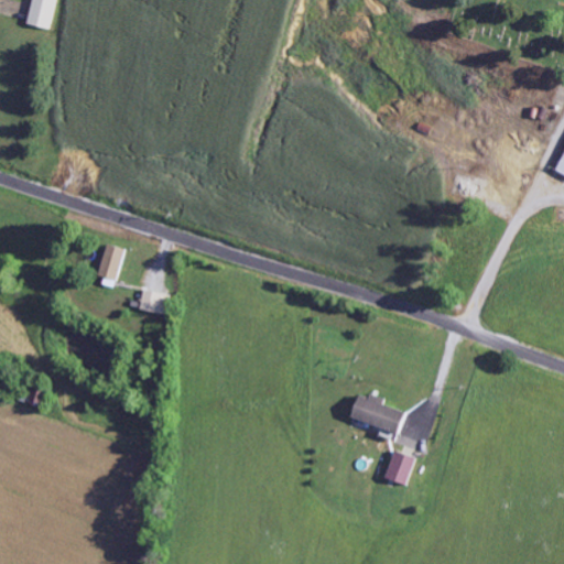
[(58,0),(34,0),(28,24),(52,31),(58,0)]
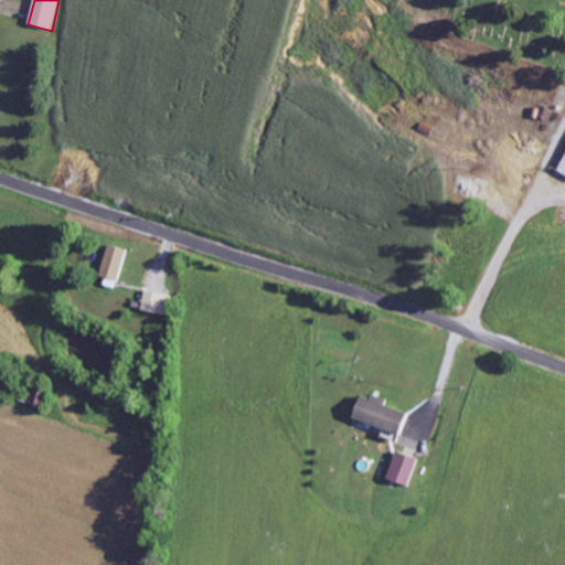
[(120,283),(127,249),(108,246),(102,278),(120,283)]
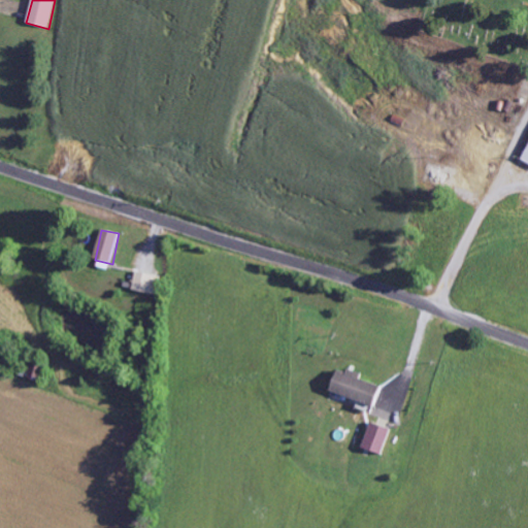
[(162,277),(137,271),(133,291),(158,296),(162,277)]
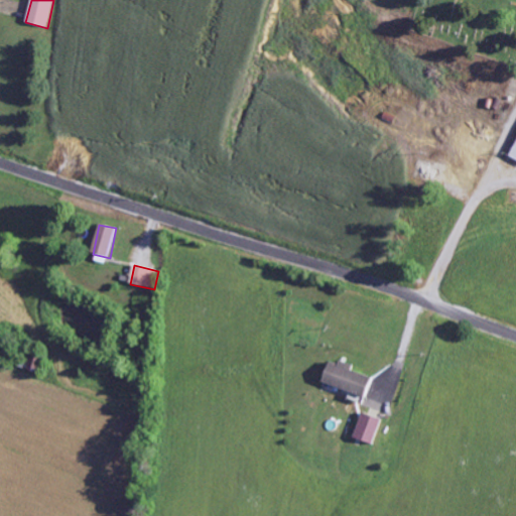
[(366,397),(372,377),(353,371),(355,366),(341,362),(340,365),(330,362),(323,384),(366,397)]
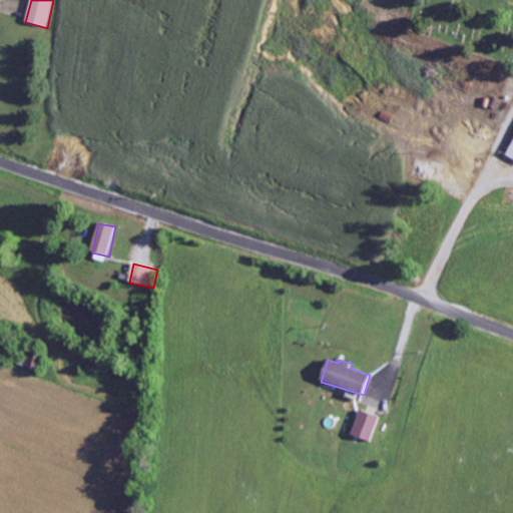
[(352,436),(372,443),(381,418),(361,411),(352,436)]
